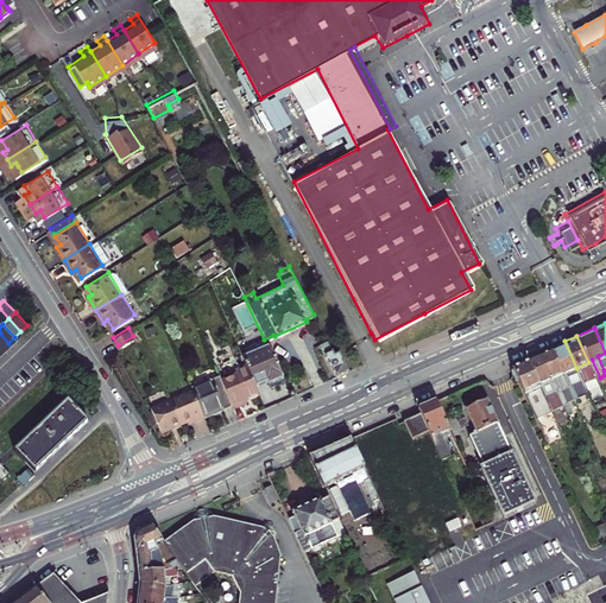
[(550,348),(561,373),(569,369),(573,376),(580,394),(587,391),(576,368),(565,341),(550,348)]
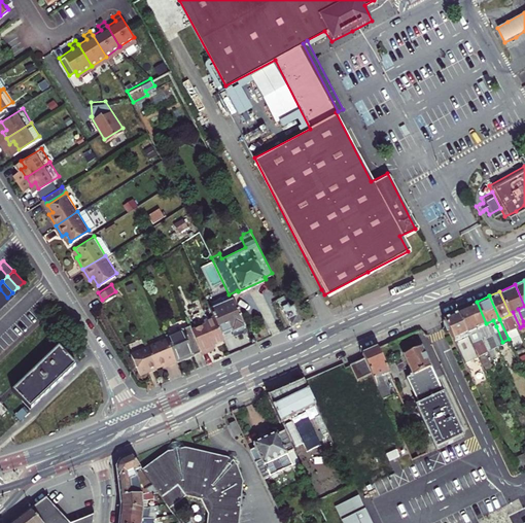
[(245,329),(231,298),(209,307),(212,313),(220,333),(231,328),(233,335),(245,329)]
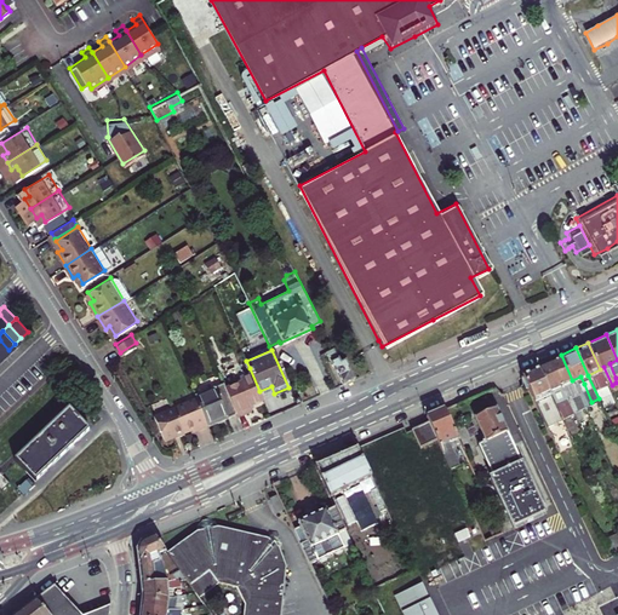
[(549,360),(566,397),(579,425),(584,423),(578,409),(585,407),(576,388),(572,380),(561,355),(549,360)]
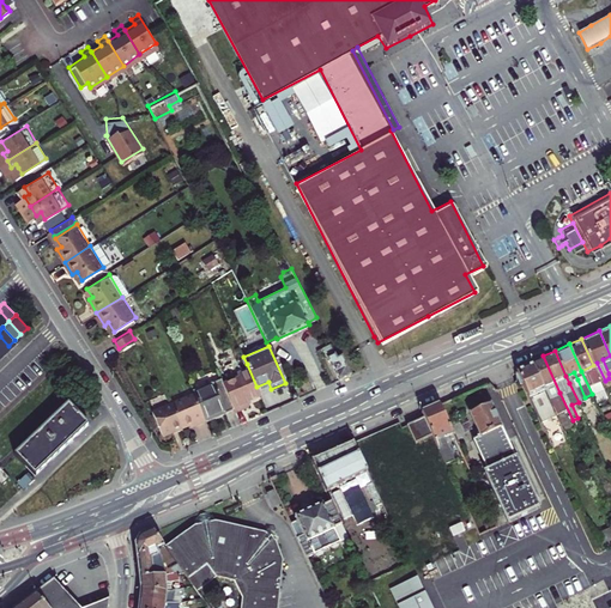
[(549,397),(560,393),(543,356),(531,360),(544,387),(549,397)]
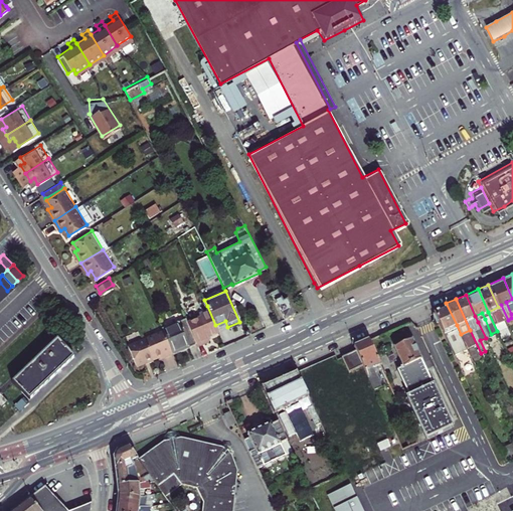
[(439,321),(444,331),(457,325),(446,303),(440,306),(433,309),(439,321)]
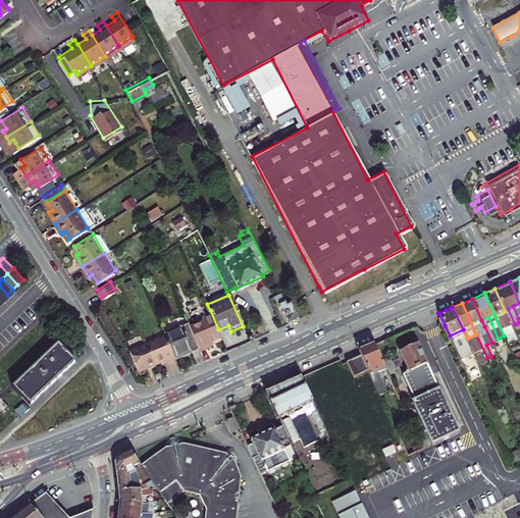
[(210,310),(200,314),(201,317),(188,323),(198,347),(199,348),(211,343),(210,339),(220,334),(218,329),(210,310)]
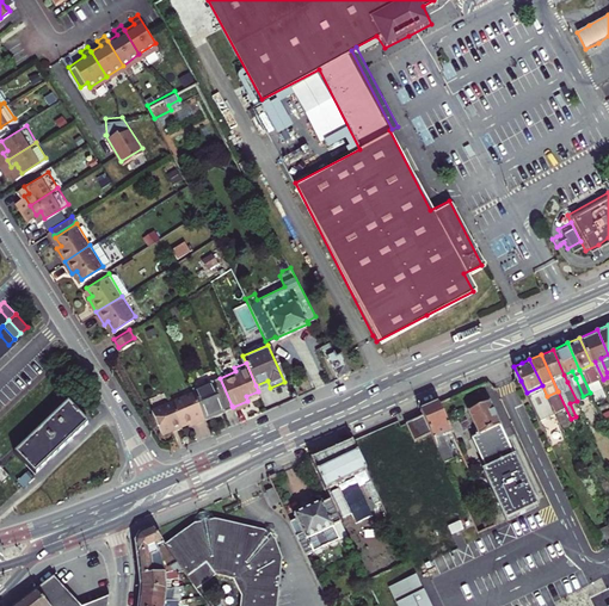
[(567,382),(576,378),(572,371),(564,375),(567,382)]
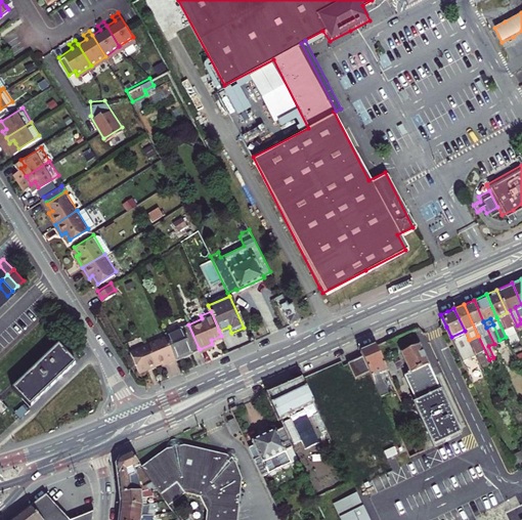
[(199,348),(188,325),(187,321),(164,332),(175,357),(199,348)]
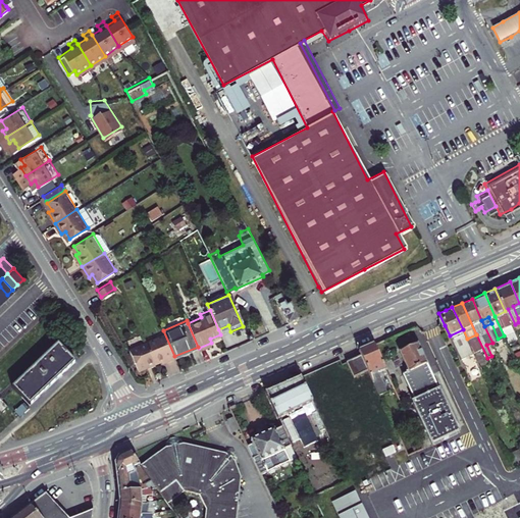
[(463,329),(450,335),(460,358),(473,352),(467,339),(463,329)]
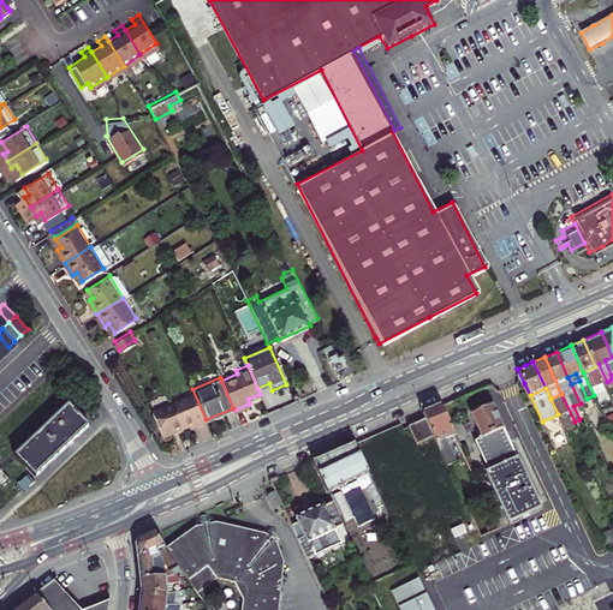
[(206,419),(192,389),(172,399),(183,424),(189,420),(191,425),(206,419)]
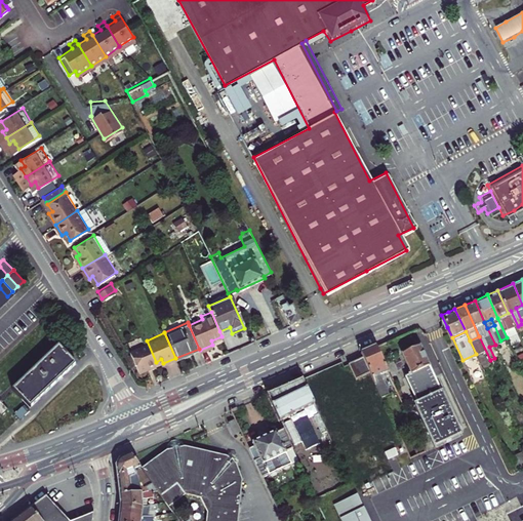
[(156,362),(147,341),(130,348),(139,368),(156,362)]
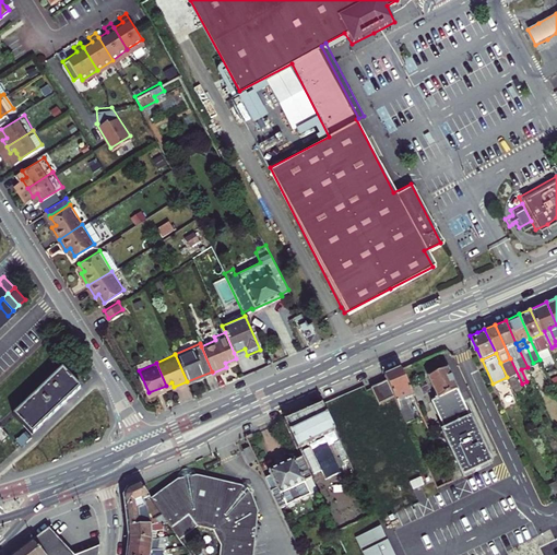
[(430,398),(442,425),(440,426),(461,473),(489,460),(446,365),(427,373),(437,394),(430,398)]
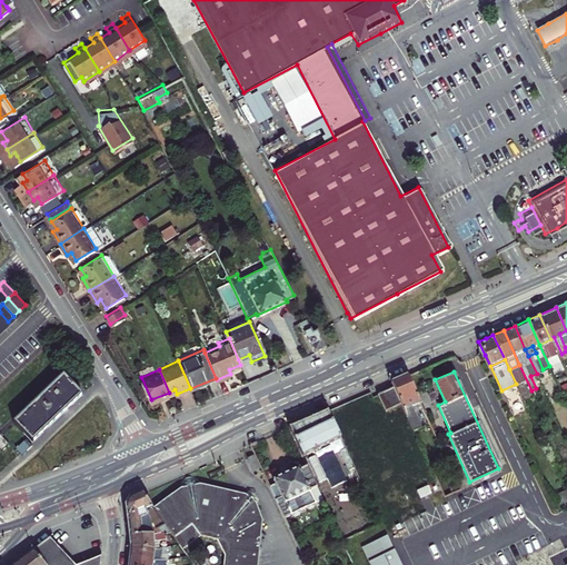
[(62,373),(50,384),(68,403),(80,390),(62,373)]
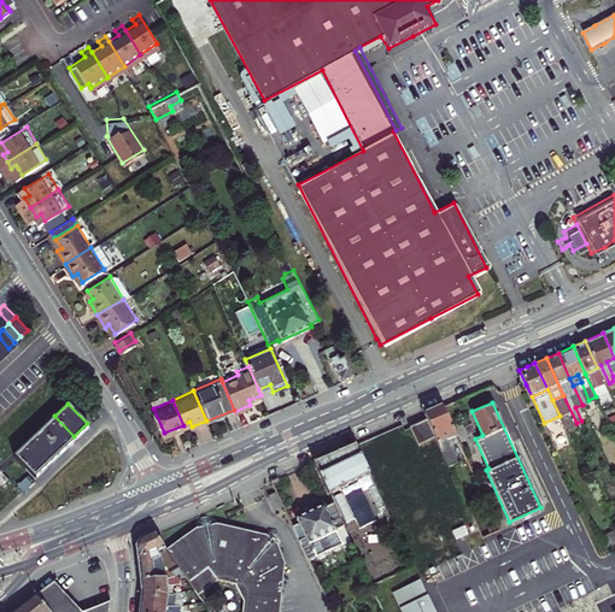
[(444,410),(441,404),(423,411),(426,416),(434,434),(447,463),(456,459),(445,436),(455,431),(444,410)]
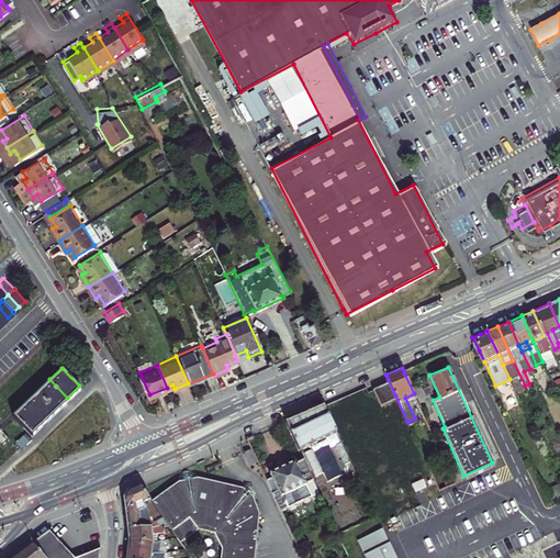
[(49,379),(37,390),(55,409),(67,398),(49,379)]
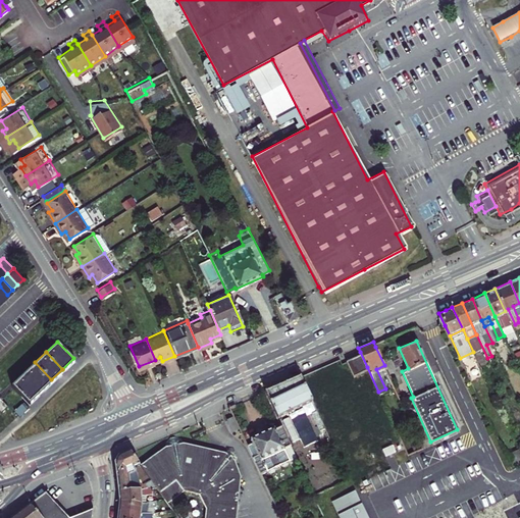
[(360,352),(345,359),(352,374),(367,367),(360,352)]
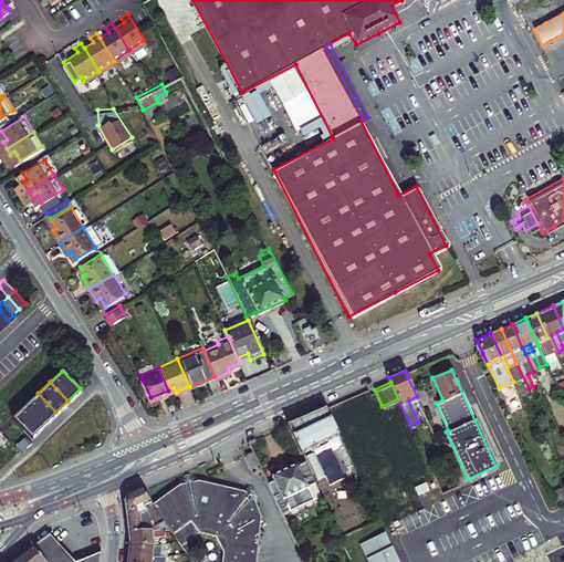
[(55,412),(38,393),(25,405),(43,423),(55,412)]
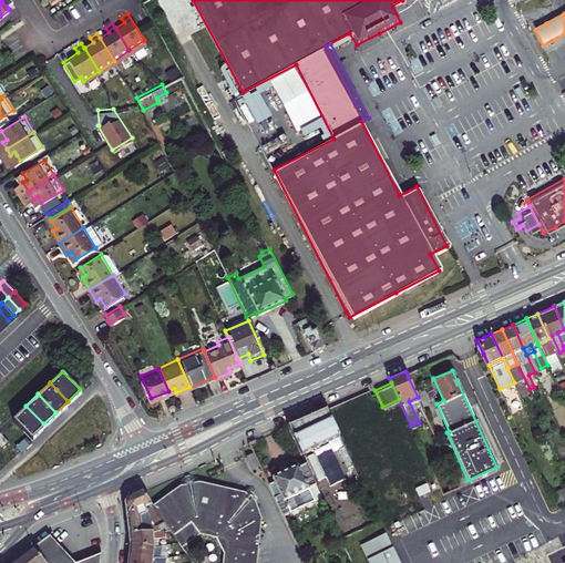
[(26,431),(30,436),(43,423),(26,406),(12,417),(26,431)]
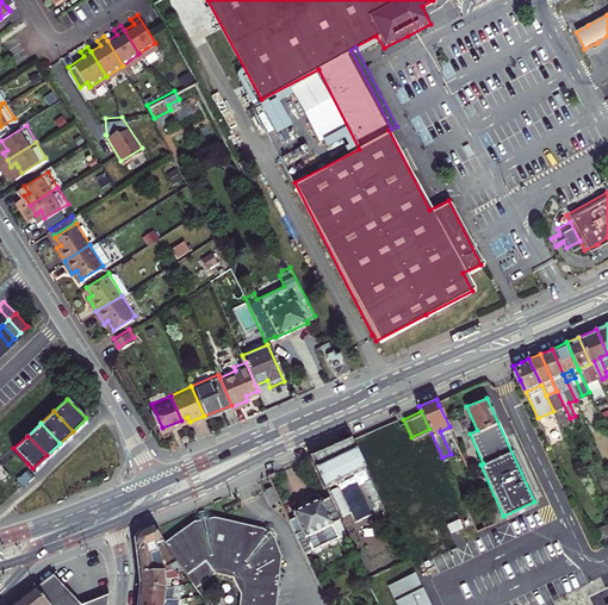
[(349,436),(308,454),(322,485),(363,465),(354,446),(349,436)]
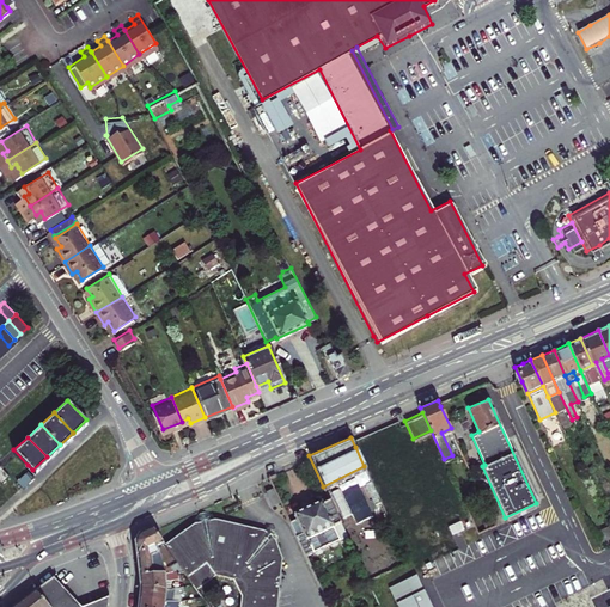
[(364,466),(370,478),(377,494),(389,489),(378,465),(374,466),(364,443),(355,447),(364,466)]
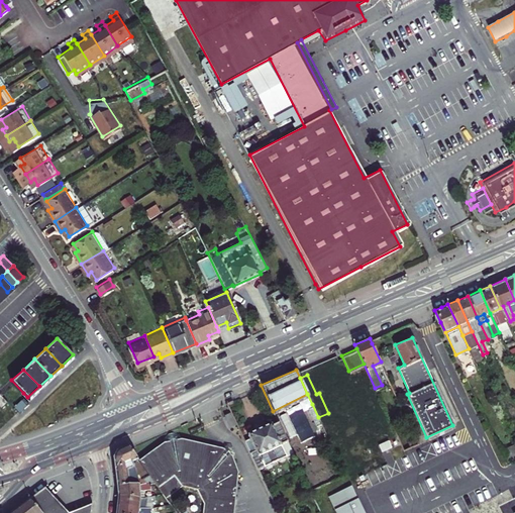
[(312,404),(307,406),(318,430),(323,427),(318,417),(312,404)]
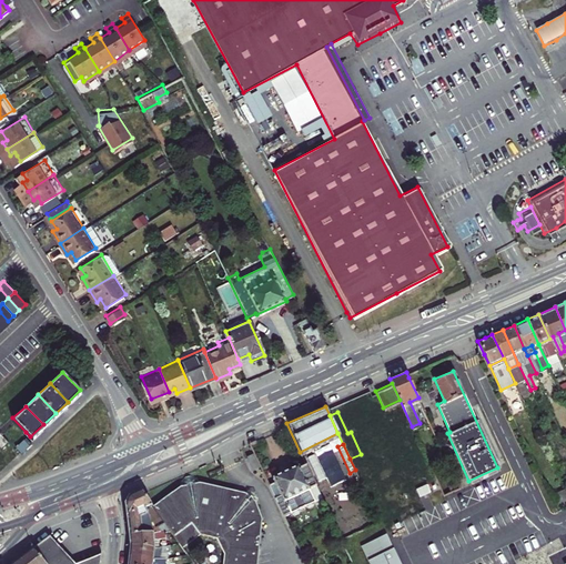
[(252,450),(246,452),(251,463),(258,460),(252,450)]
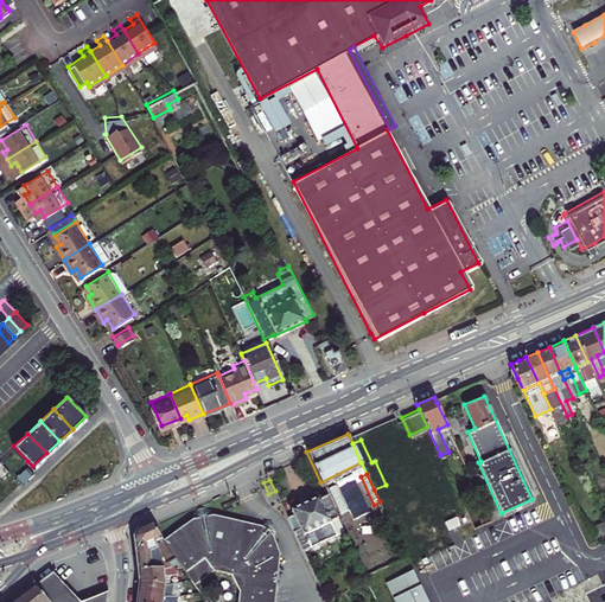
[(290,506),(292,511),(286,513),(303,548),(310,544),(313,545),(317,544),(318,540),(324,538),(328,539),(331,537),(332,535),(335,532),(339,542),(348,537),(326,493),(319,497),(318,493),(290,506)]
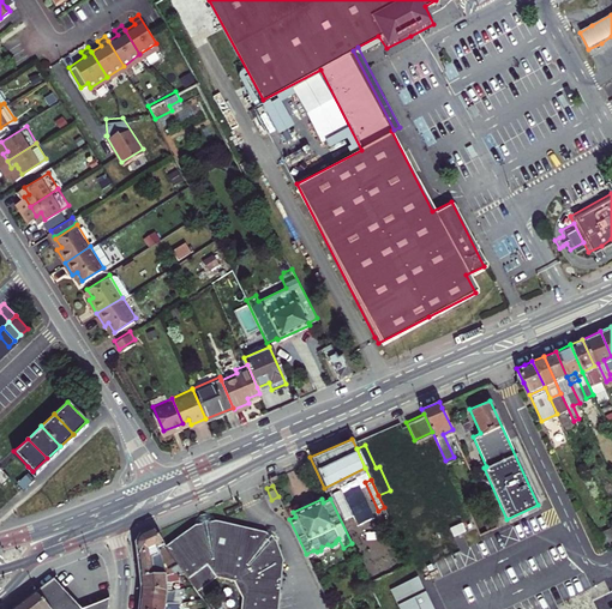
[(277,608),(282,553),(274,535),(265,529),(213,517),(209,508),(199,508),(195,512),(192,520),(162,542),(181,568),(191,583),(195,586),(214,573),(229,576),(238,592),(235,608),(277,608)]
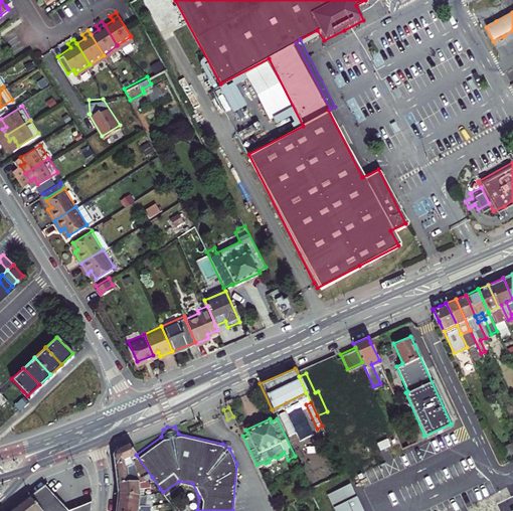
[(512,445),(512,442),(498,448),(504,461),(512,456),(512,445)]
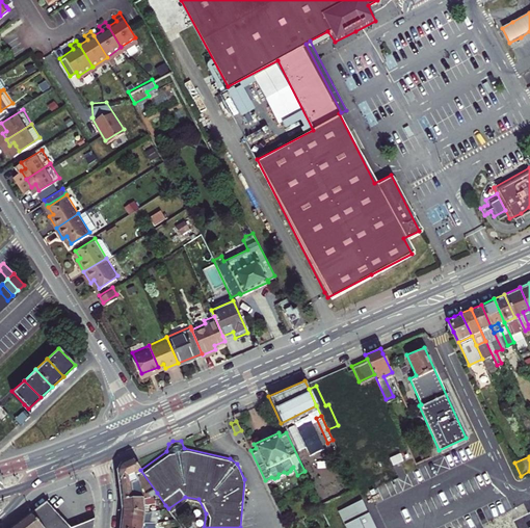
[(134,472),(139,470),(134,462),(131,457),(120,462),(116,470),(120,499),(132,497),(130,482),(135,478),(135,475),(134,472)]
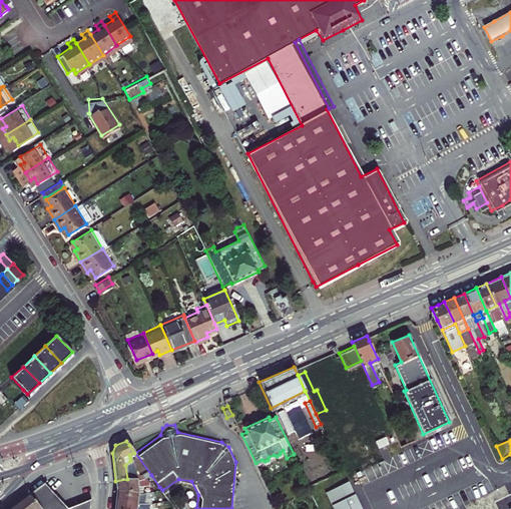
[(371,508),(355,473),(323,487),(333,508),(371,508)]
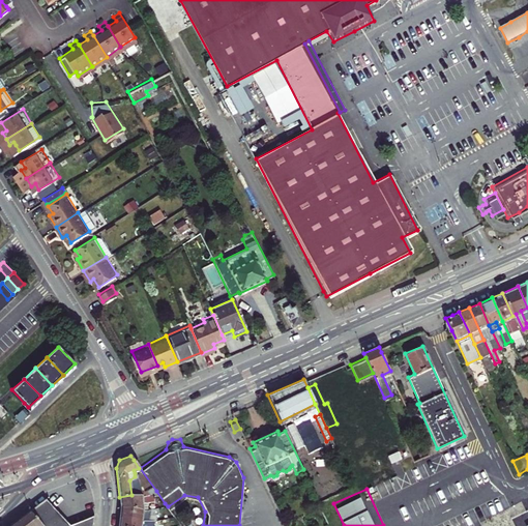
[(119,497),(120,506),(142,508),(142,501),(152,499),(151,492),(132,495),(119,497)]
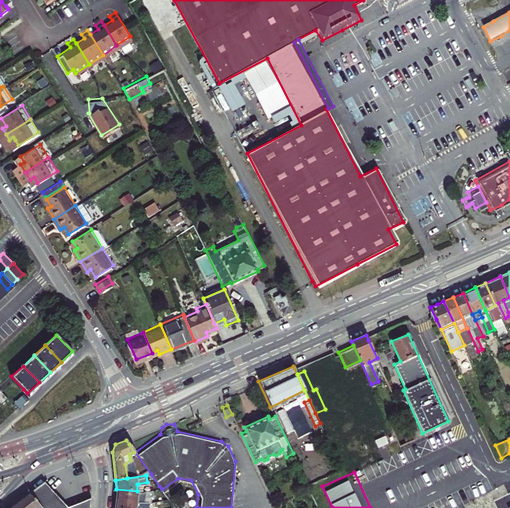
[(49,485),(44,480),(32,489),(28,492),(43,507),(88,507),(90,497),(90,496),(67,505),(49,485)]
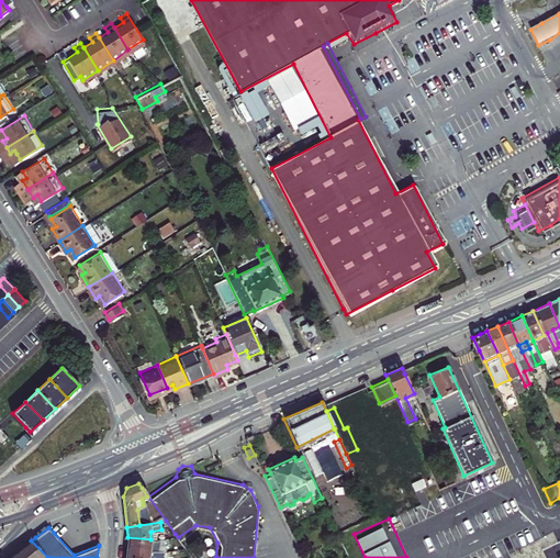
[(150,539),(127,537),(126,548),(156,550),(157,545),(170,542),(169,536),(154,538),(155,539),(150,539)]
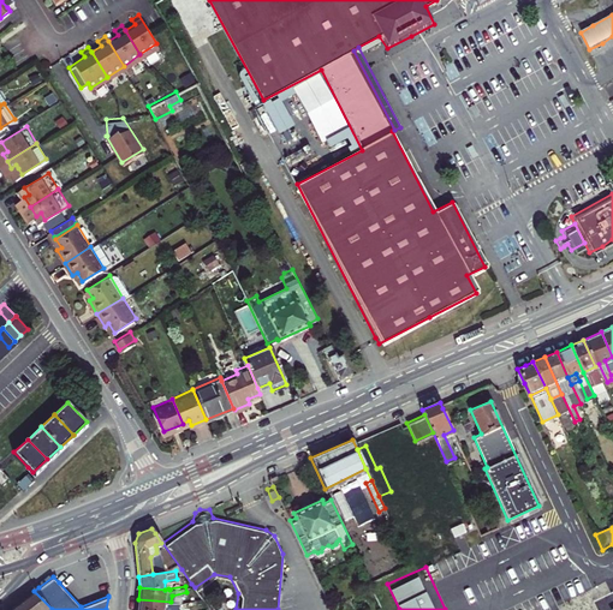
[(52,609),(34,591),(11,608),(11,609),(52,609)]
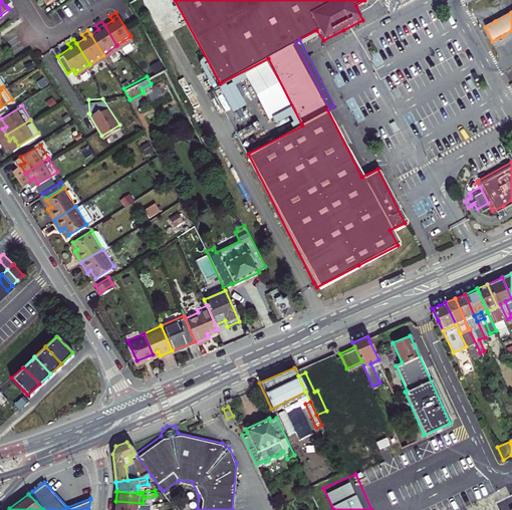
[(115,501),(113,509),(143,509),(143,503),(115,501)]
